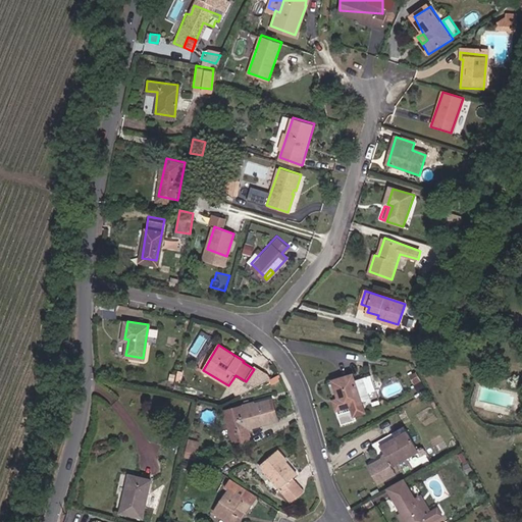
[(352,373),(334,378),(341,396),(333,398),(336,408),(350,403),(354,414),(365,410),(352,373)]
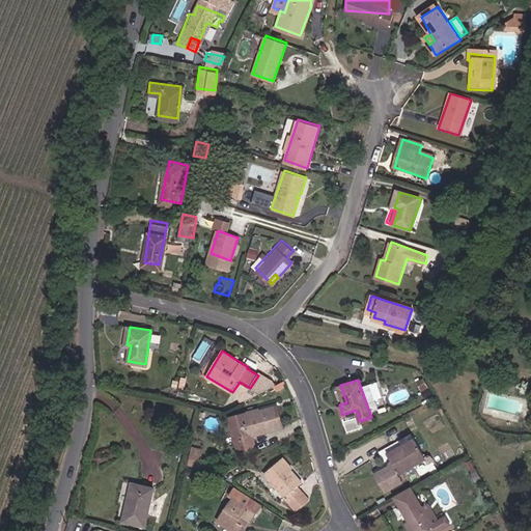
[(229,419),(236,445),(245,443),(253,440),(252,438),(282,428),(276,407),(257,412),(257,411),(229,419)]
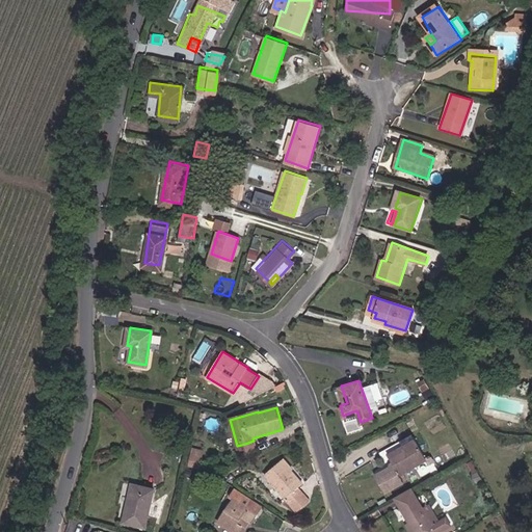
[(381,464),(389,461),(383,452),(397,445),(398,447),(415,439),(413,431),(375,451),(381,464)]
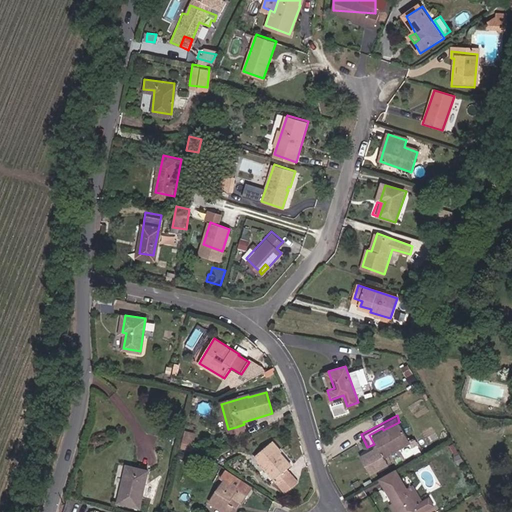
[(369,435),(374,444),(381,456),(412,439),(401,420),(399,422),(383,430),(382,428),(369,435)]
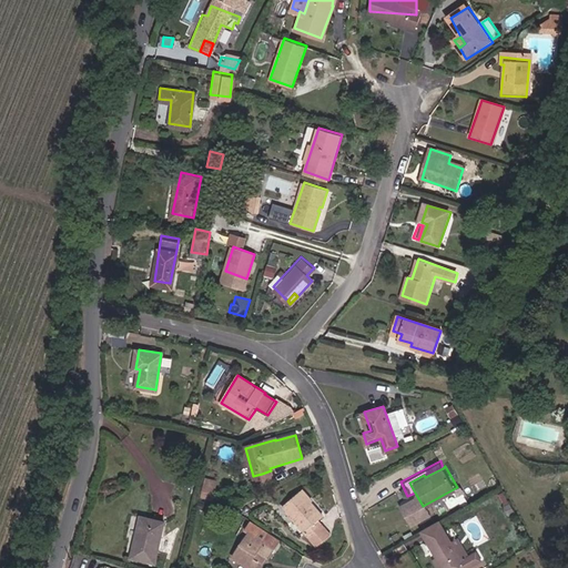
[(273,477),(271,470),(262,474),(253,476),(255,483),(273,477)]
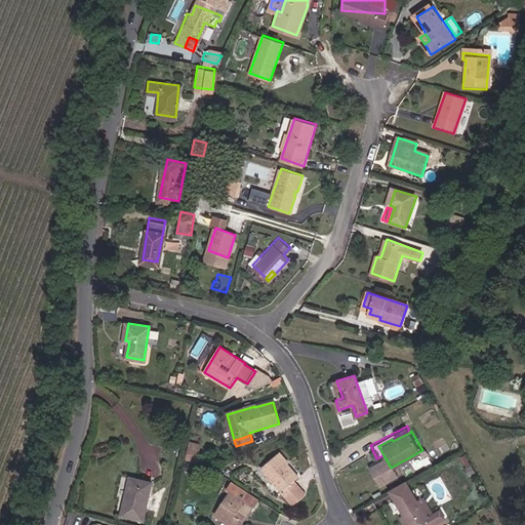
[(199,460),(202,443),(191,441),(188,458),(199,460)]
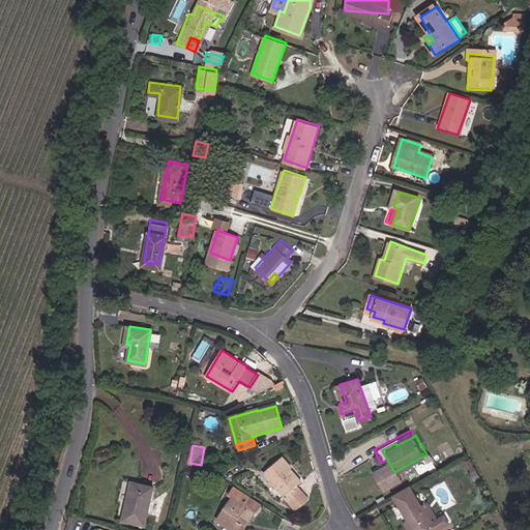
[(290,465),(282,455),(263,469),(290,508),(303,499),(292,483),(296,480),(287,467),(290,465)]
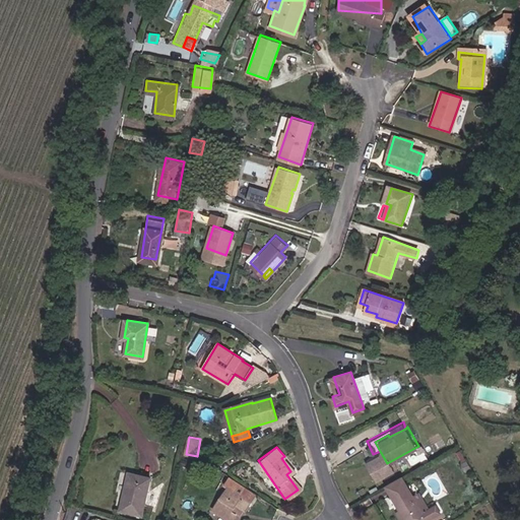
[(411,456),(395,462),(398,470),(414,464),(411,456)]
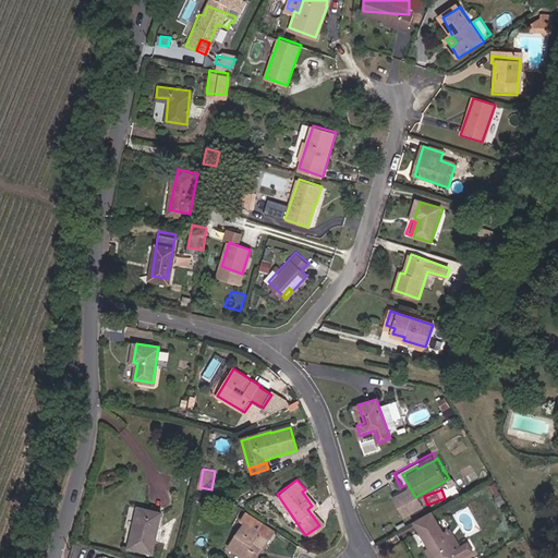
[(164,509),(140,504),(131,544),(153,549),(164,509)]
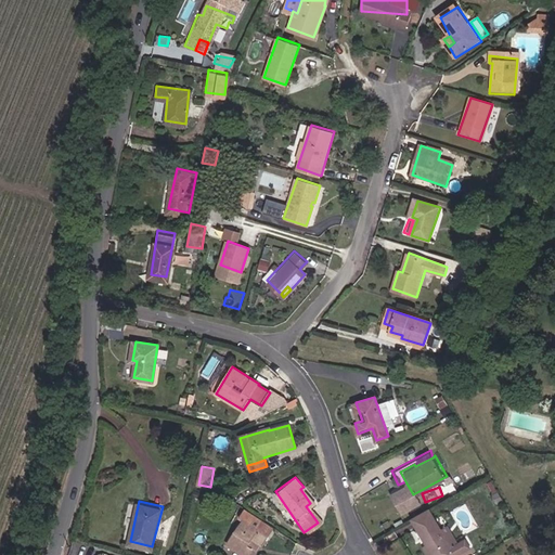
[(163,505),(163,506),(152,546),(155,546),(165,506),(163,505)]
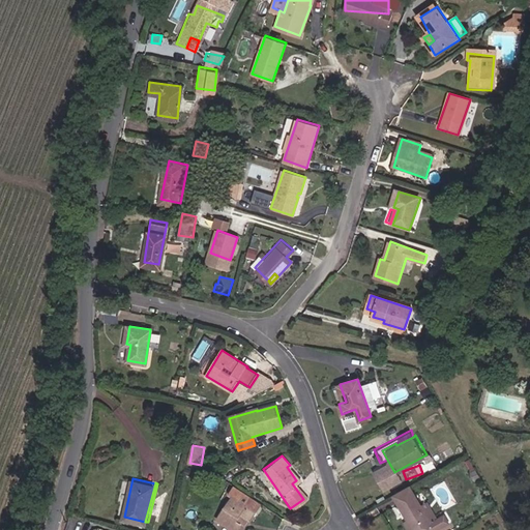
[(229,492),(232,493),(218,517),(237,528),(242,520),(237,517),(241,510),(251,516),(261,500),(235,482),(229,492)]
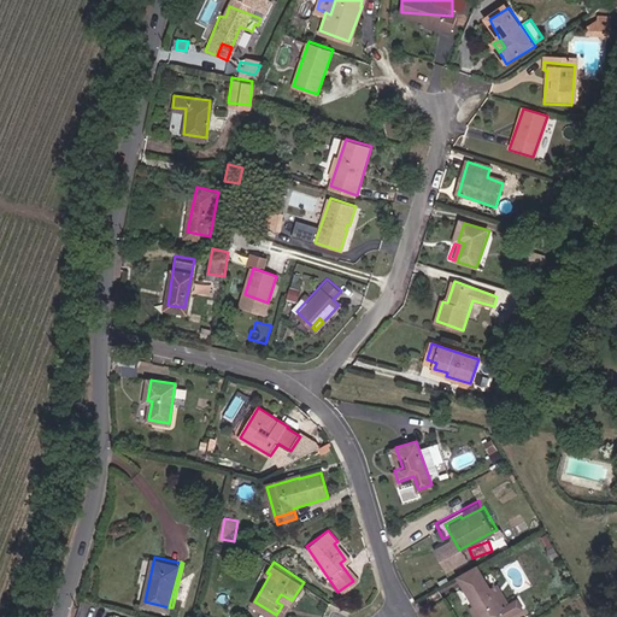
[(515,601),(504,606),(500,609),(488,589),(474,564),(452,576),(471,607),(476,616),(507,616),(519,611),(515,601)]
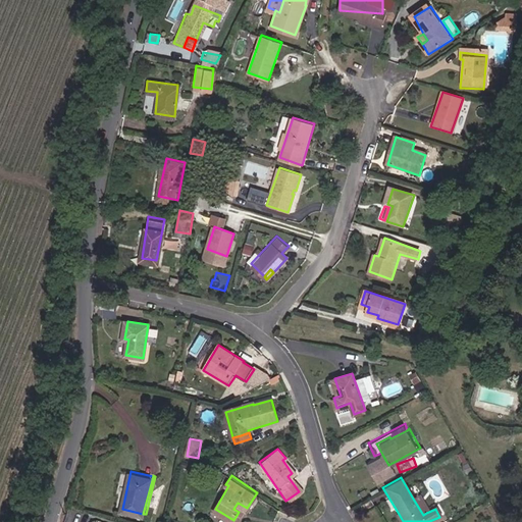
[(423,515),(426,513),(417,497),(413,499),(423,515)]
